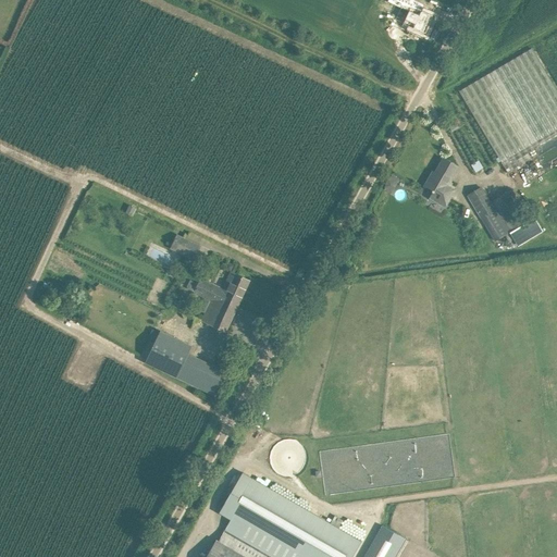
[(387,0),(387,2),(408,11),(404,23),(410,25),(410,26),(425,34),(433,17),(421,12),(424,4),(413,0),(387,0)]
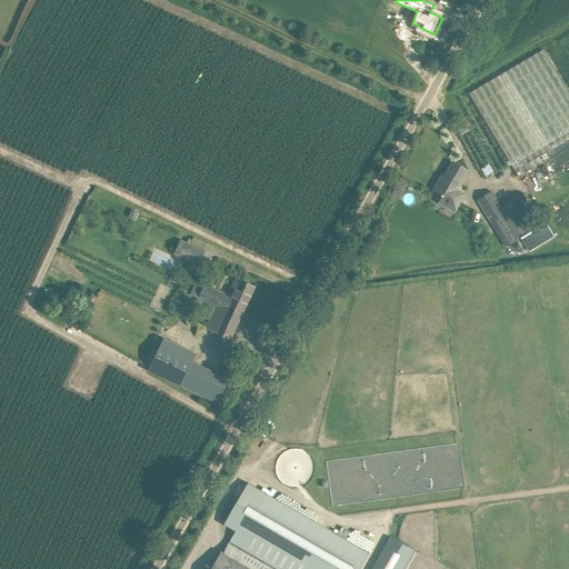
[(542,50),(469,93),(475,102),(509,161),(518,177),(542,162),(539,157),(568,138),(568,93),(549,59),(542,50)]
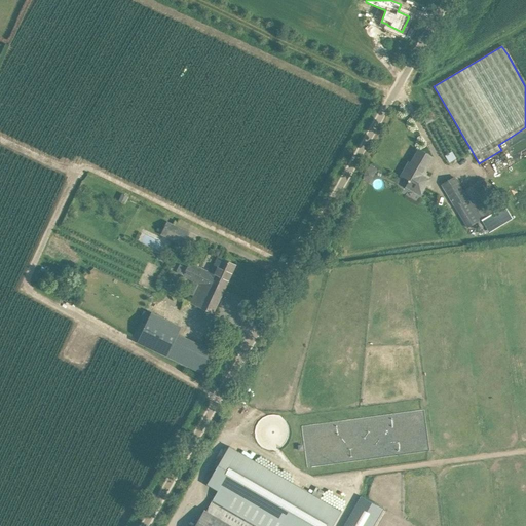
[(430,116),(423,119),(426,124),(433,121),(430,116)]
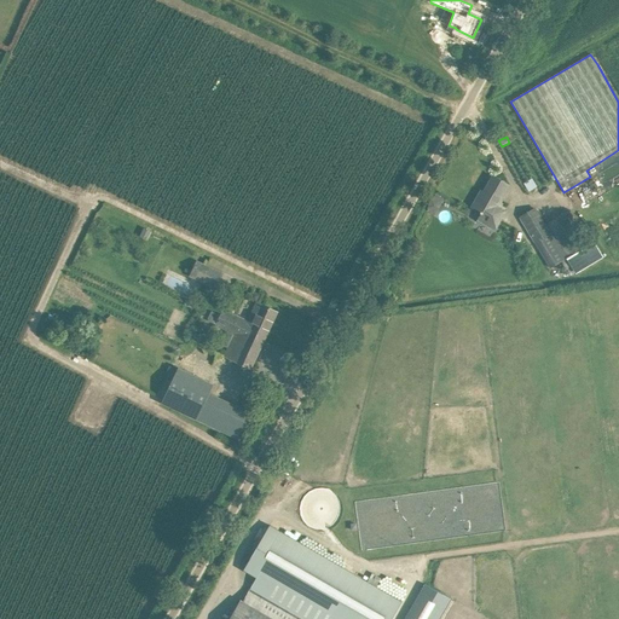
[(508,186),(493,177),(481,198),(479,197),(473,208),(481,213),(480,214),(482,215),(479,220),(492,227),(503,209),(497,204),(508,186)]
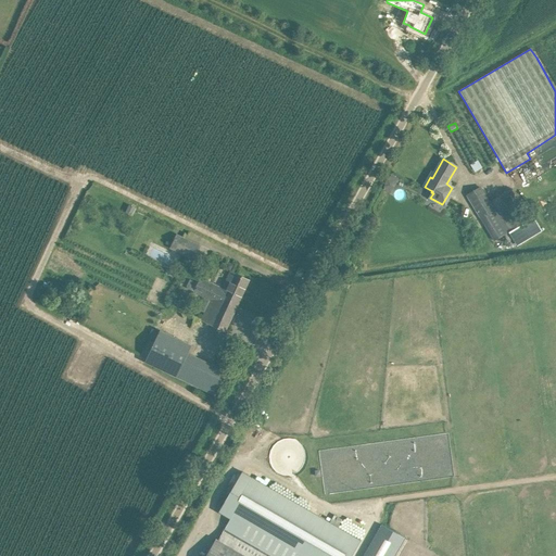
[(388,192),(397,177),(391,173),(381,188),(388,192)]
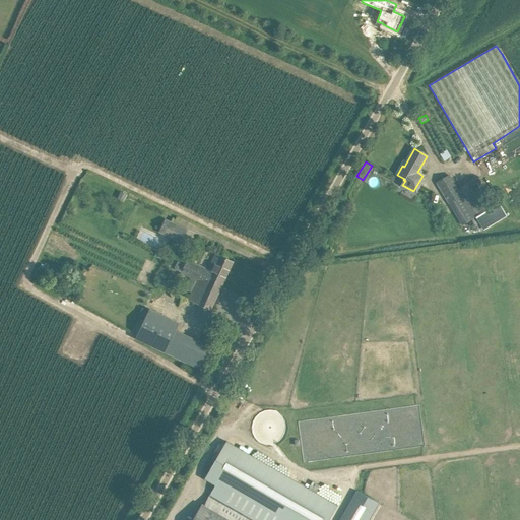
[(440,181),(436,183),(462,225),(466,223),(471,220),(492,207),(474,179),(462,187),(465,193),(463,194),(451,174),(440,181)]
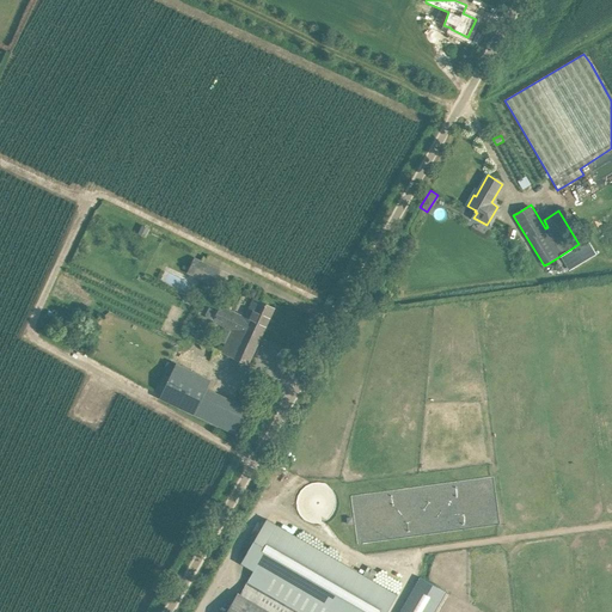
[(220,270),(199,261),(194,258),(188,273),(193,274),(214,285),(220,270)]
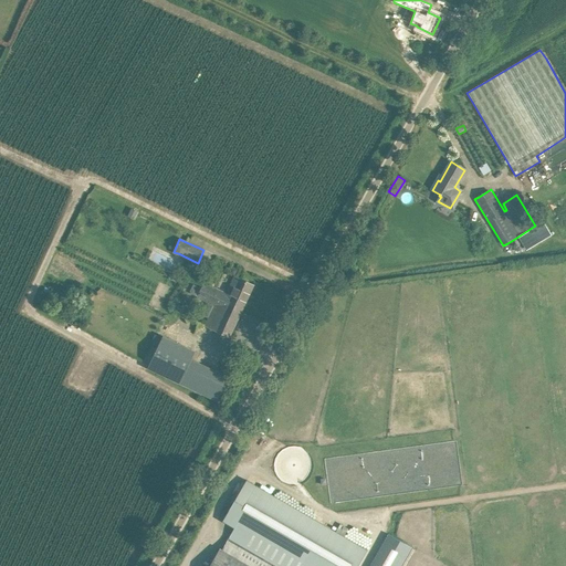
[(169,279),(168,280),(176,283),(179,278),(171,273),(170,276),(169,279)]
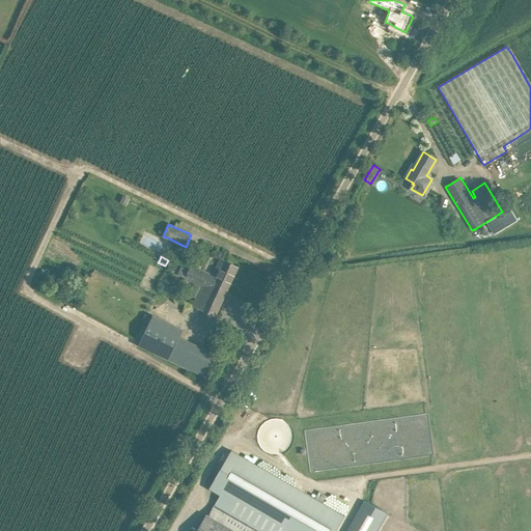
[(238,268),(228,263),(221,260),(214,275),(192,264),(189,271),(182,267),(178,273),(179,276),(186,278),(185,280),(195,284),(190,296),(196,299),(193,306),(215,316),(238,268)]
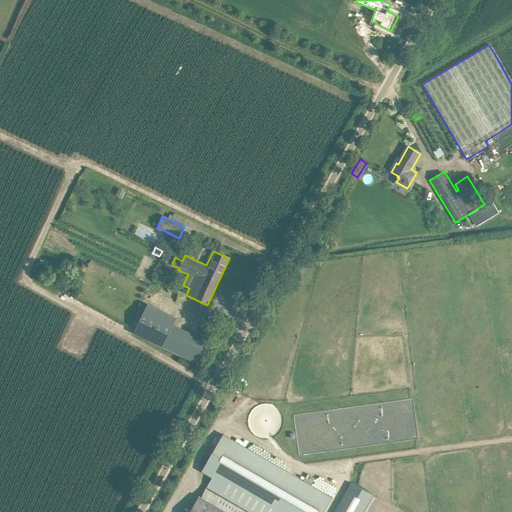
[(147,304),(133,333),(158,345),(188,359),(189,360),(198,364),(209,343),(200,338),(173,326),(176,318),(147,304)]
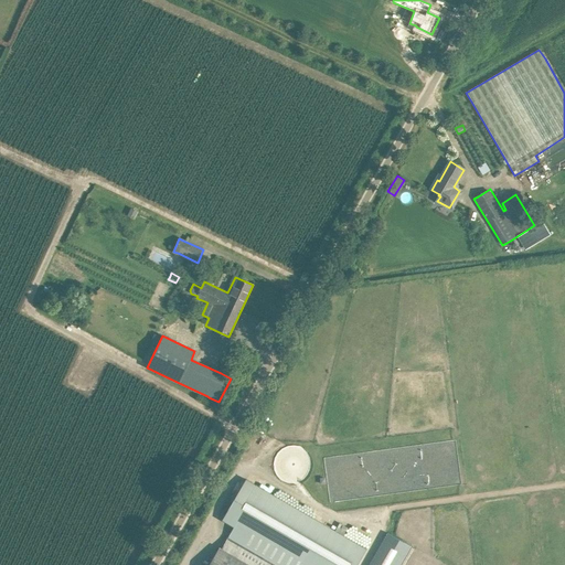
[(356,564),(366,550),(246,479),(222,521),(234,528),(228,536),(222,550),(219,548),(209,564),(356,564)]
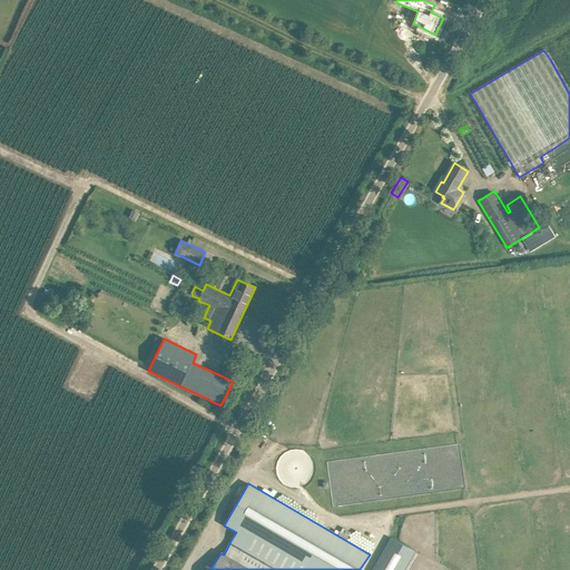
[(403,569),(415,551),(391,538),(372,569),(403,569)]
